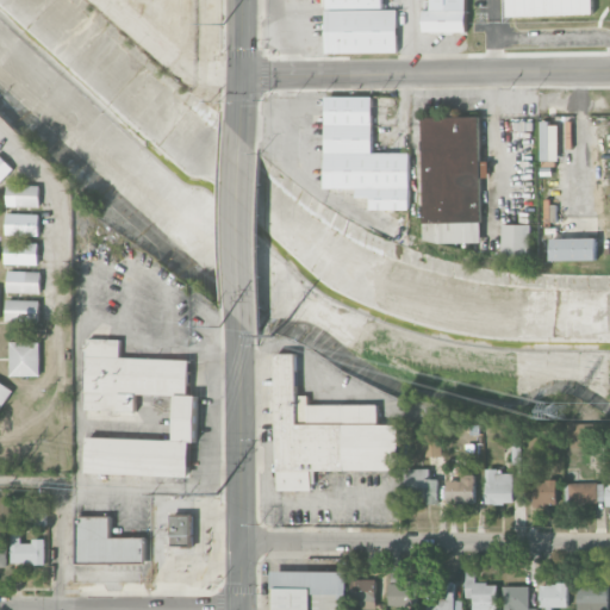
[(384,0),(327,0),(327,53),(398,53),(398,10),(384,10),(384,0)]
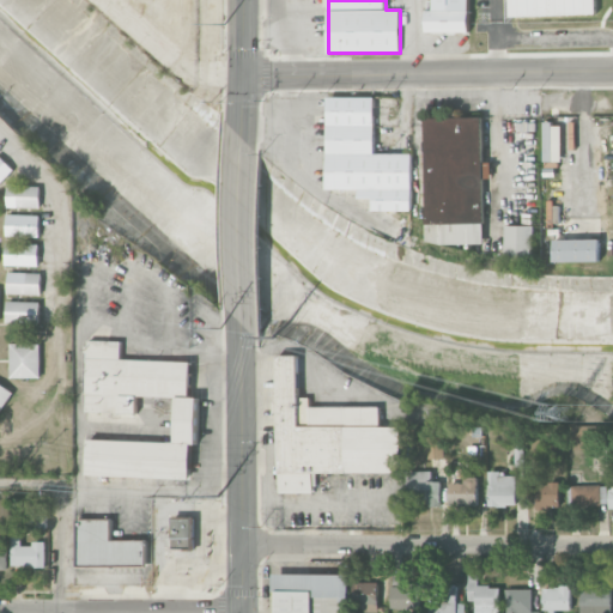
[(469,0),(431,0),(431,34),(469,34),(469,0)]
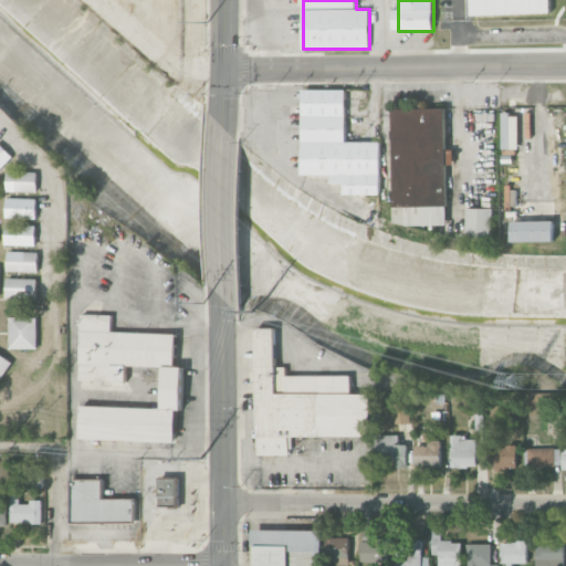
[(346,90),(303,90),(302,175),(331,175),(331,182),(344,182),(344,195),(380,195),(380,142),(346,142),(346,90)]
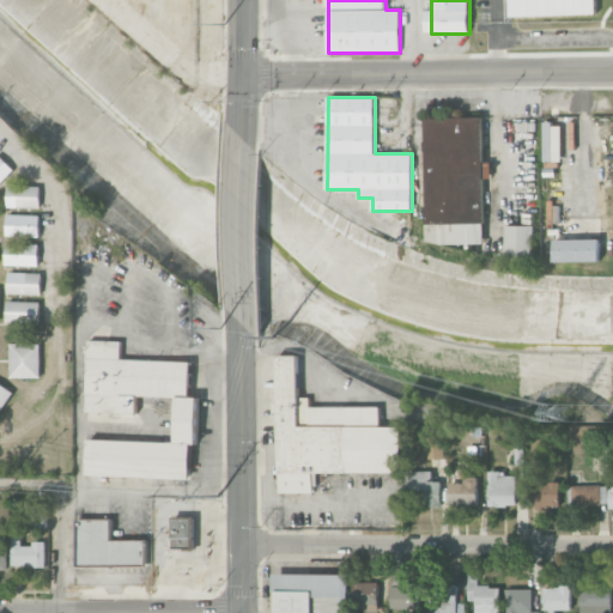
[(425,117),(428,243),(485,242),(483,116),(425,117)]
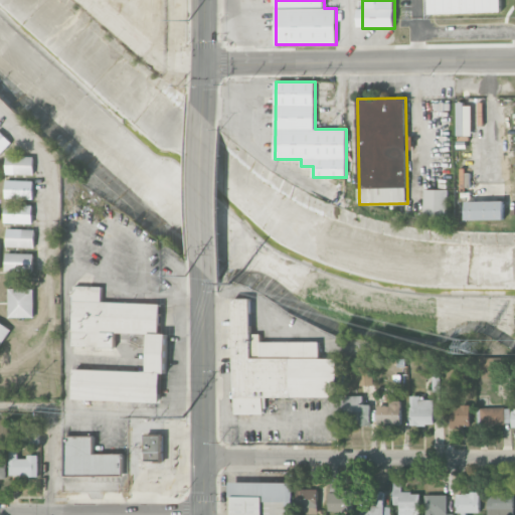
[(457,136),(472,136),(471,103),(457,103),(457,136)]
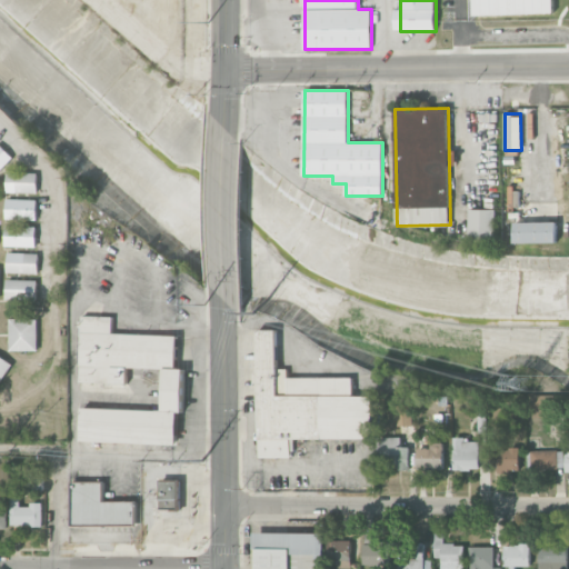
[(0,170),(13,158),(0,143),(0,170)]
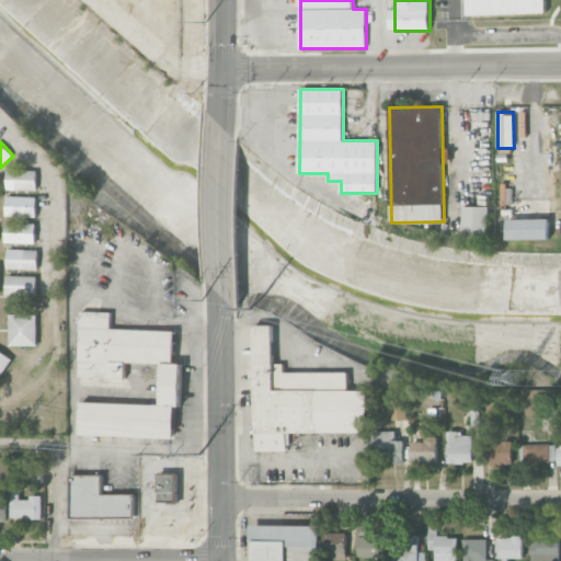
[(37,171),(7,170),(7,190),(37,191),(37,171)]
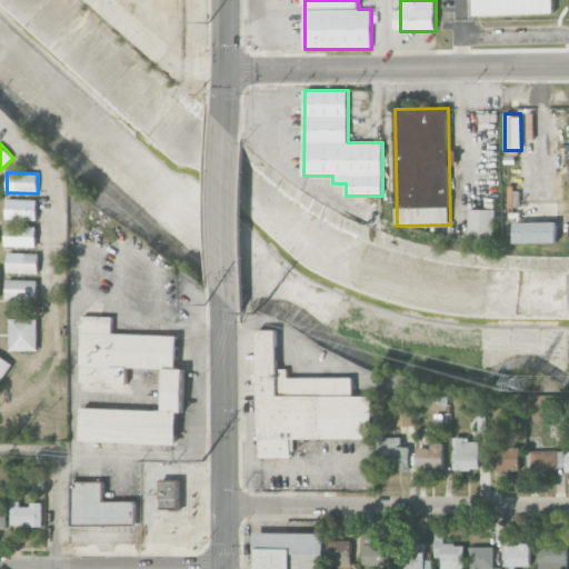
[(37,220),(37,200),(6,199),(6,219),(37,220)]
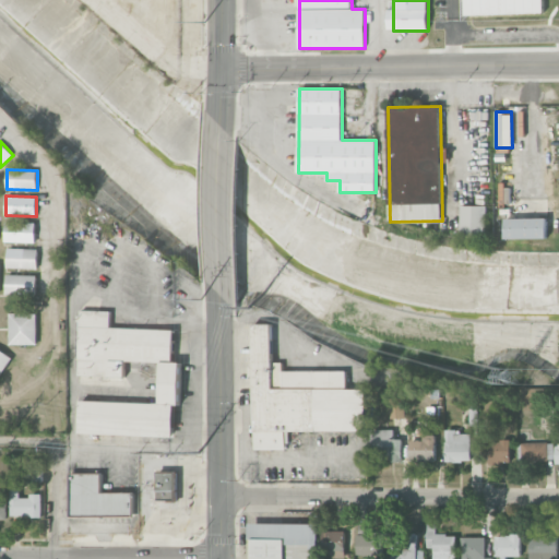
[(486,205),(461,205),(461,237),(486,237),(486,205)]
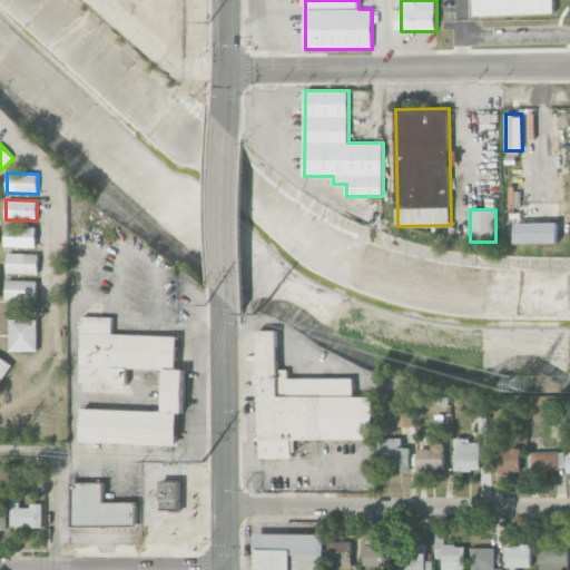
[(558,244),(558,222),(516,222),(516,244),(558,244)]
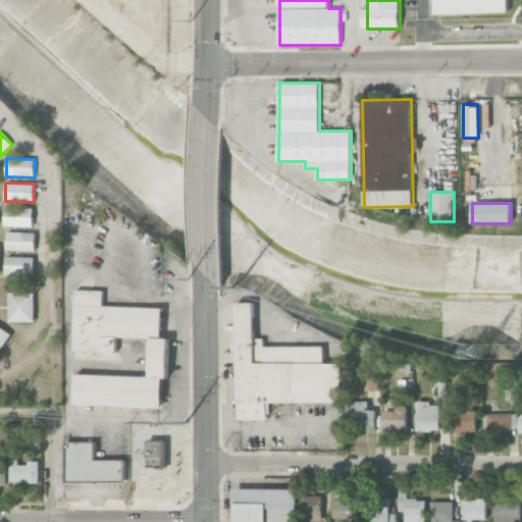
[(33,226),(33,208),(5,207),(4,225),(33,226)]
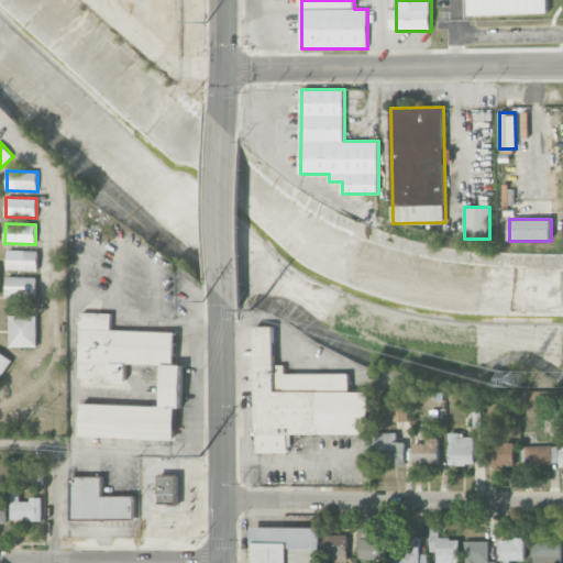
[(37,271),(37,251),(8,251),(7,271),(37,271)]
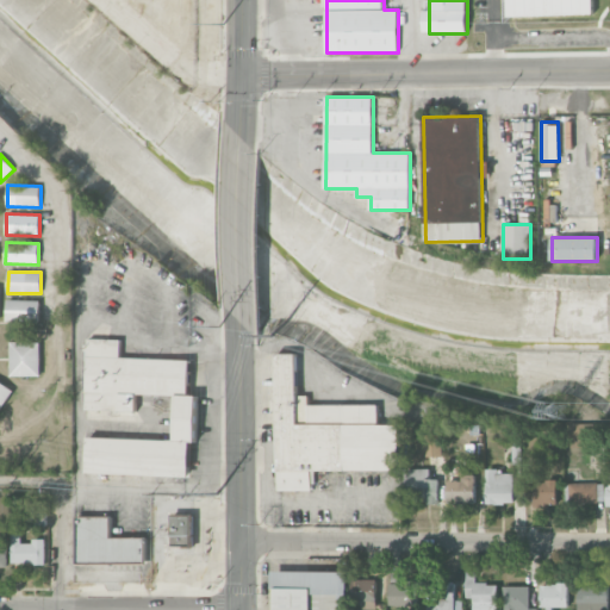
[(39,322),(39,300),(7,300),(7,322),(39,322)]
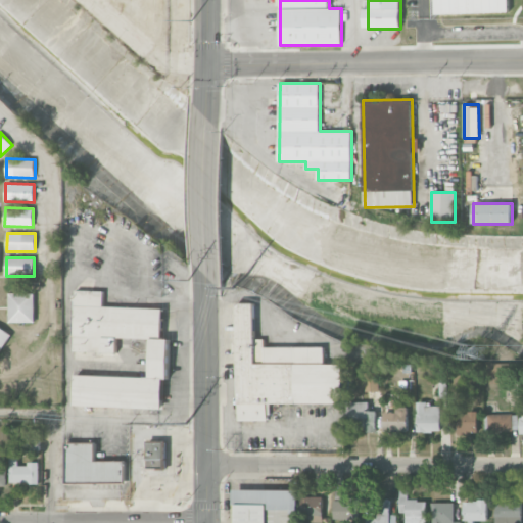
[(75,406),(163,409),(164,379),(169,379),(170,339),(162,339),(163,308),(104,306),(104,291),(76,290),(74,351),(117,352),(117,338),(152,339),(150,377),(76,375),(75,406)]
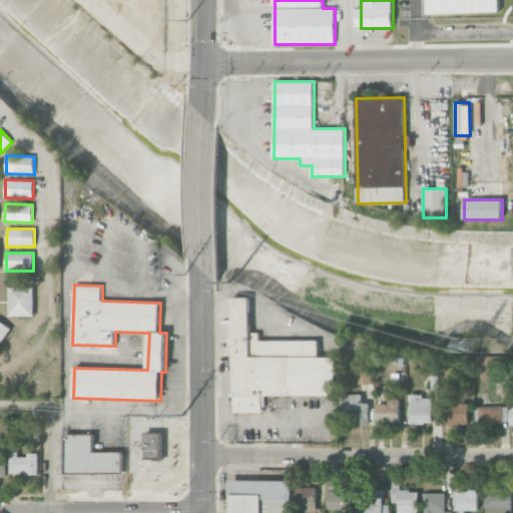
[(9,317),(34,316),(34,288),(9,288),(9,317)]
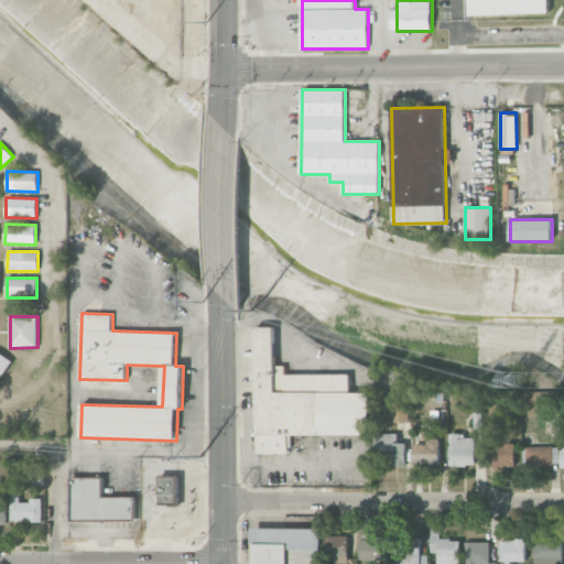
[(373,435),(373,392),(355,392),(355,373),(290,375),(290,366),(280,366),(279,327),(258,327),(259,454),(291,454),(291,436),(373,435)]
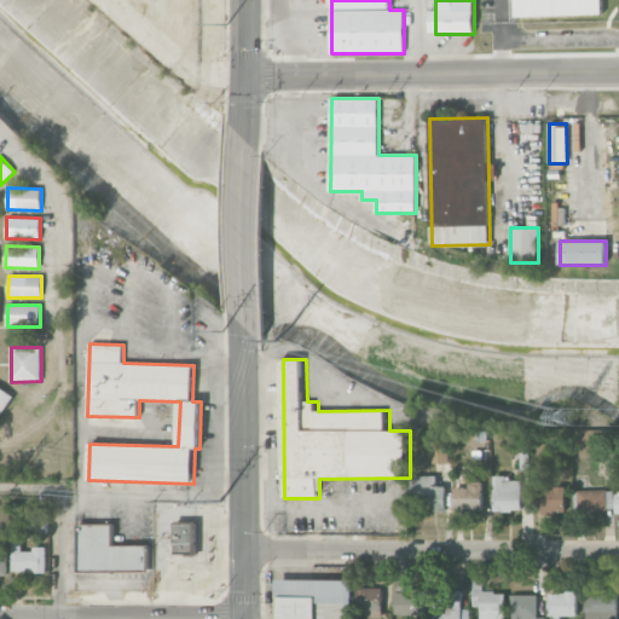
[(0,416),(13,397),(0,387),(0,416)]
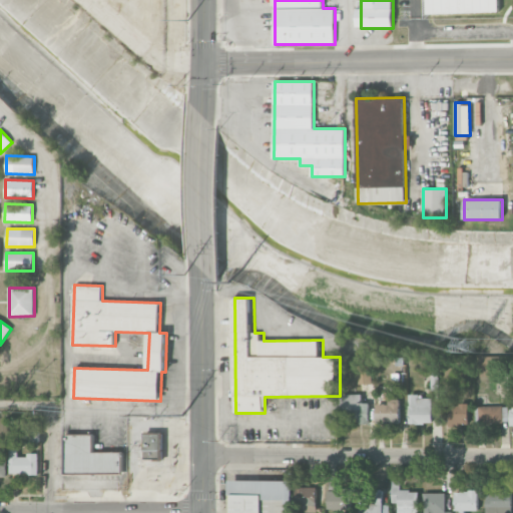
[(481,377),(500,376),(499,356),(480,357),(481,377)]
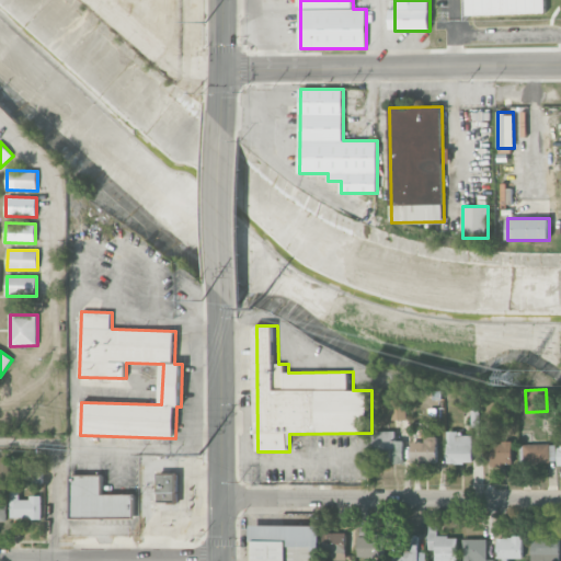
[(393,420),(408,420),(408,398),(392,399),(393,420)]
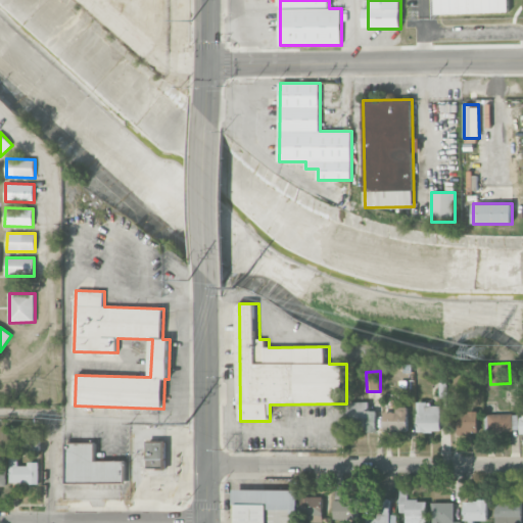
[(377,412),(369,411),(369,402),(350,401),(349,431),(377,431),(377,412)]
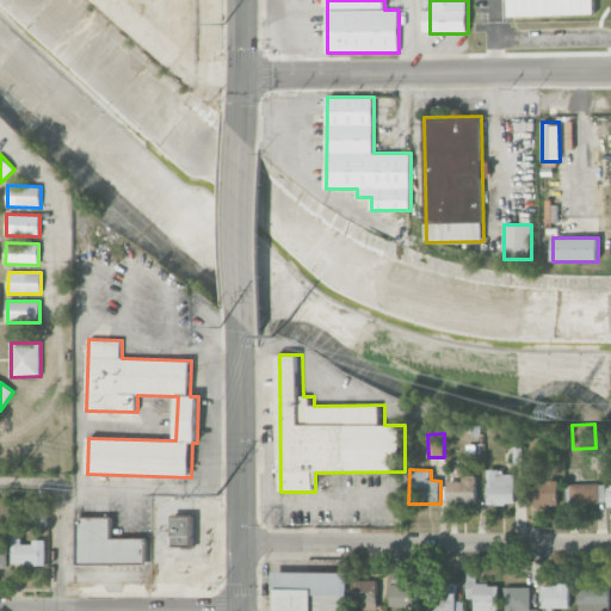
[(487,505),(516,505),(516,475),(499,474),(499,469),(488,469),(487,505)]
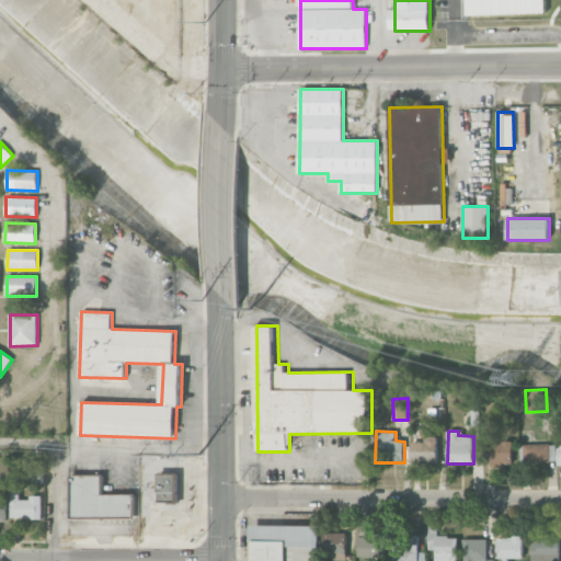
[(412,442),(411,462),(437,462),(437,436),(425,436),(425,443),(412,442)]
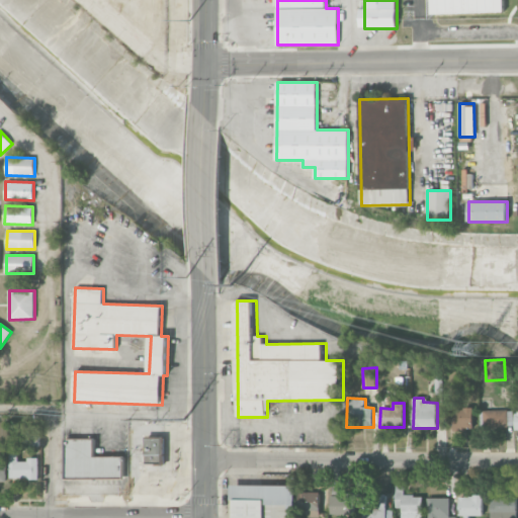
[(473,408),(454,408),(454,429),(473,429),(473,408)]
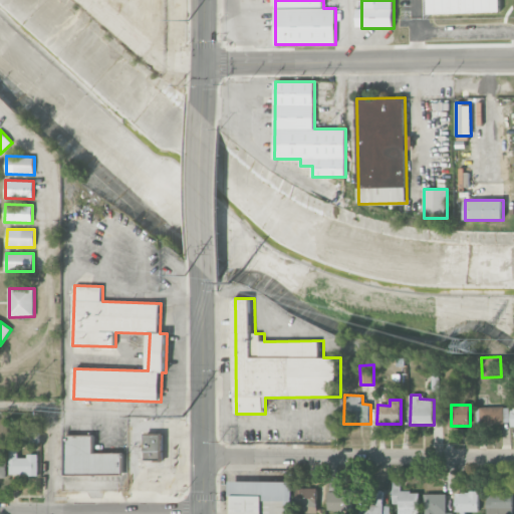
[(503,407),(480,408),(481,425),(504,424),(503,407)]
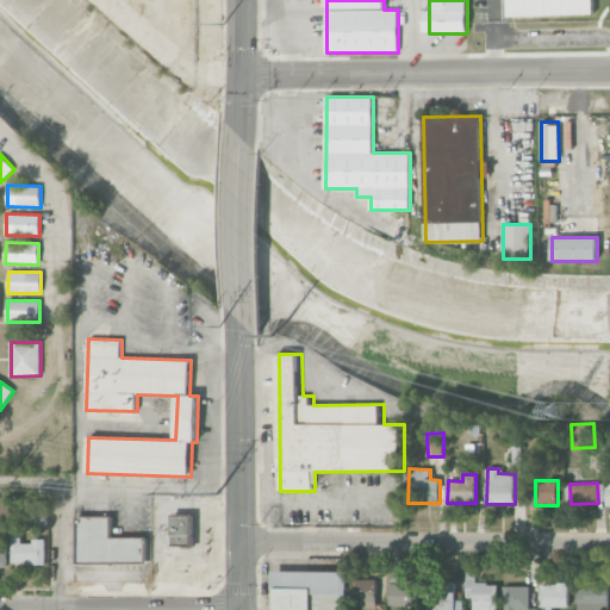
[(192,548),(193,515),(172,515),(172,548),(192,548)]
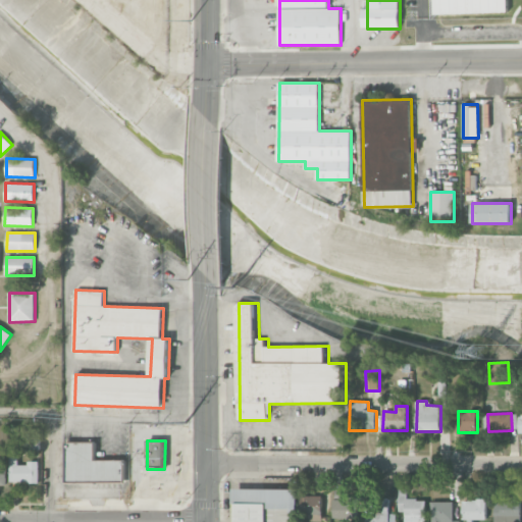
[(124,460),(96,460),(95,441),(66,442),(66,483),(124,482),(124,460)]
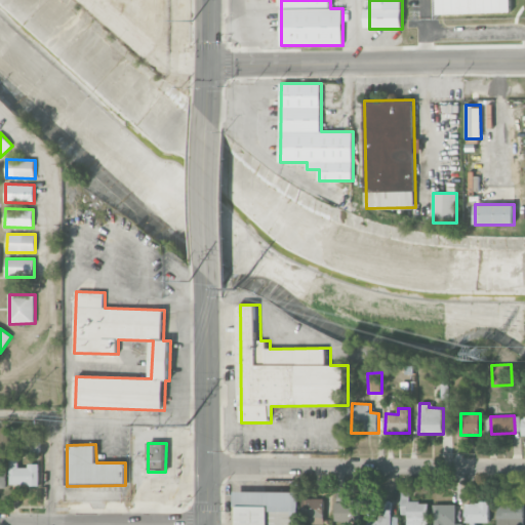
[(39,466),(18,466),(18,458),(10,458),(10,485),(39,485),(39,466)]
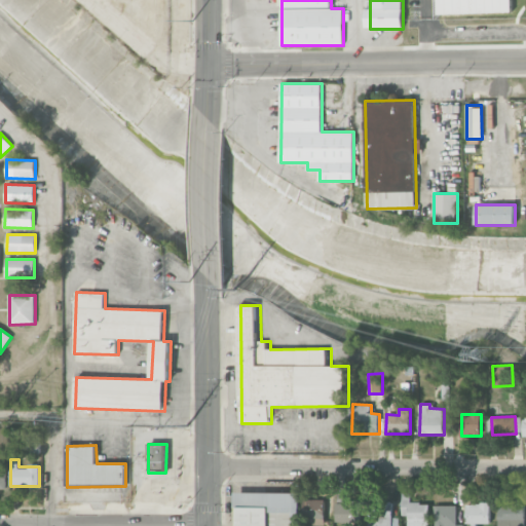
[(428,525),(428,503),(410,503),(410,489),(401,489),(402,516),(408,516),(407,525),(428,525)]
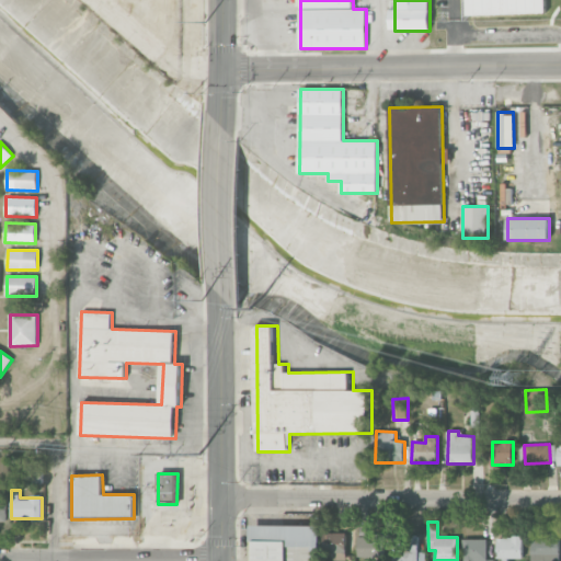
[(320,560),(320,526),(253,526),(252,560),(320,560)]
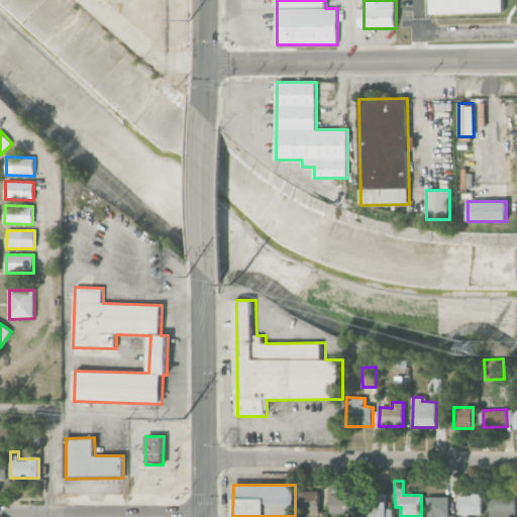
[(319,491),(300,491),(299,509),(319,509),(319,491)]
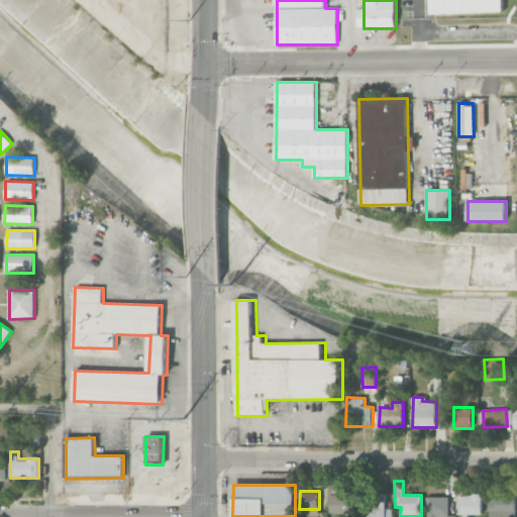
[(515,516),(516,493),(490,493),(489,516),(515,516)]
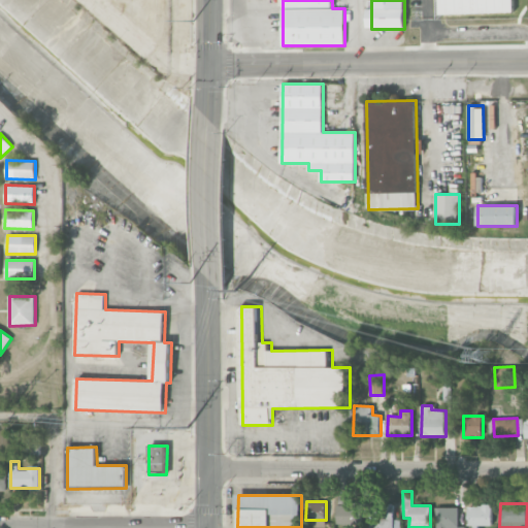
[(336,504),(337,525),(359,524),(359,504),(336,504)]
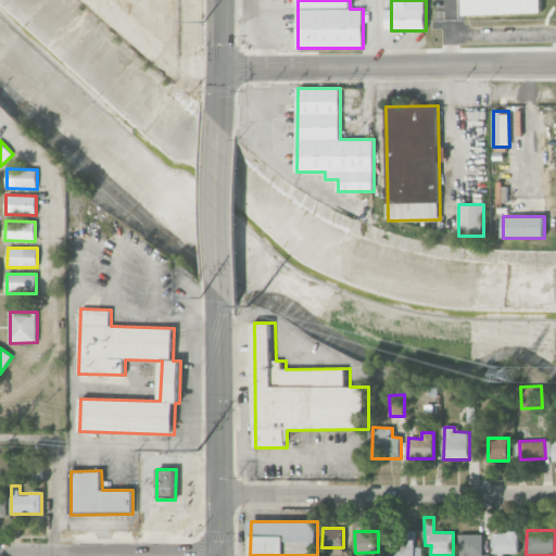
[(389,555),(420,555),(420,548),(414,547),(414,532),(390,532),(389,555)]
